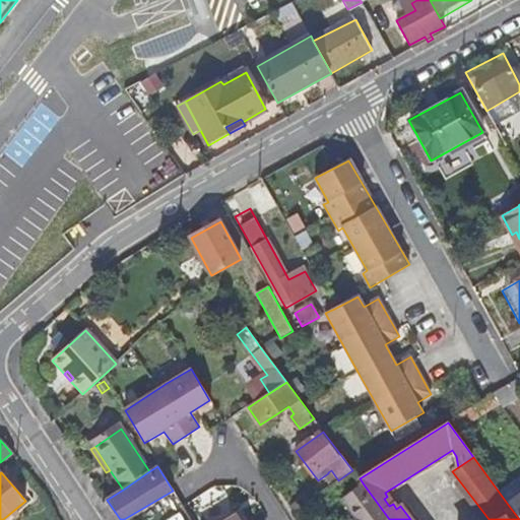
[(389,519),(364,484),(342,501),(355,519),(389,519)]
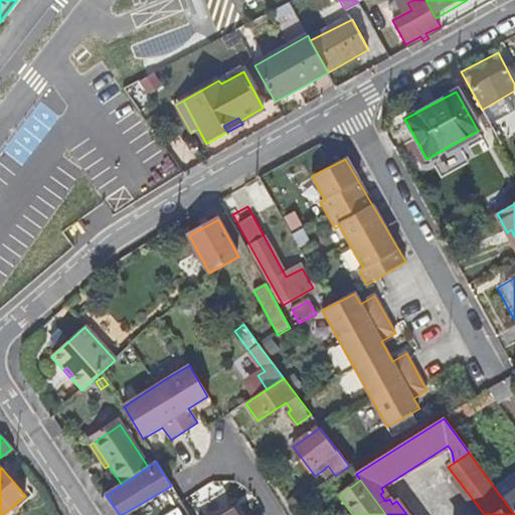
[(514,514),(514,492),(504,501),(514,514)]
